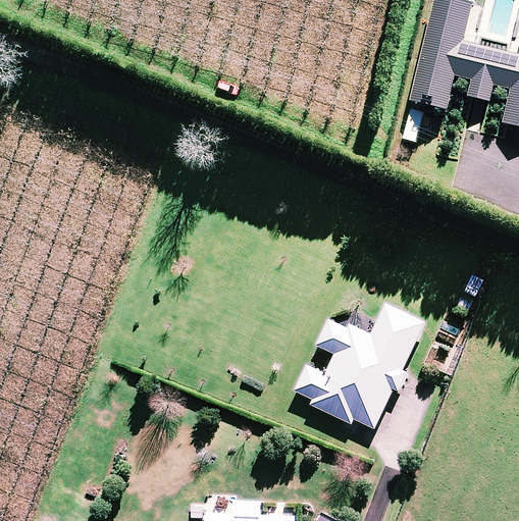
[(470,2),(462,0),(433,0),(411,100),(446,107),(454,74),(471,79),(468,96),(488,100),(492,85),(511,89),(503,122),(518,125),(518,52),(518,53),(461,40),(470,2)]
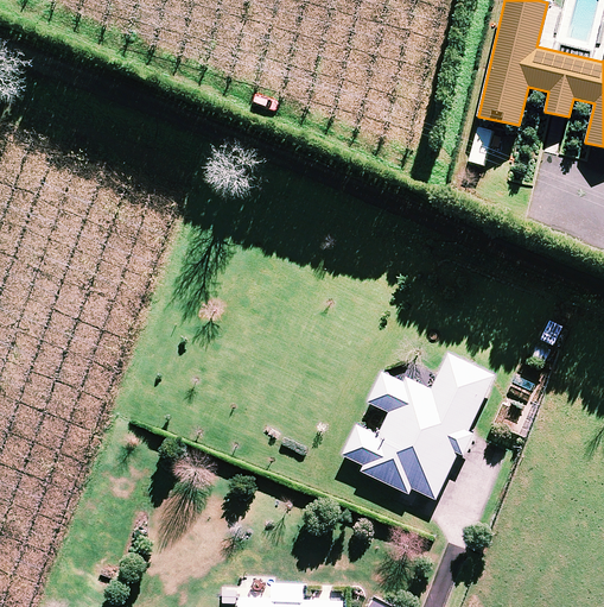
[(438,375),(408,362),(383,368),(379,380),(369,403),(389,412),(379,436),(357,425),(343,455),(362,463),(358,470),(408,493),(411,487),(436,499),(457,453),(463,455),(472,434),(468,431),(493,375),(447,355),(438,375)]
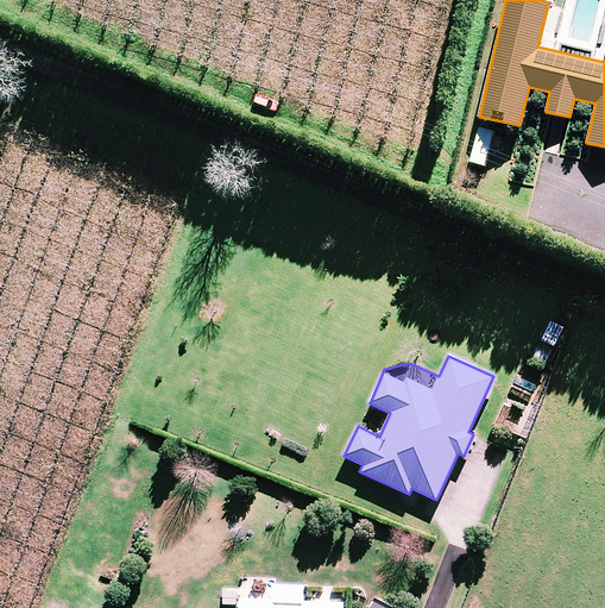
[(341,607),(342,595),(333,594),(333,589),(320,589),(320,594),(309,594),(308,601),(304,601),(304,588),(240,585),(239,607),(341,607)]
